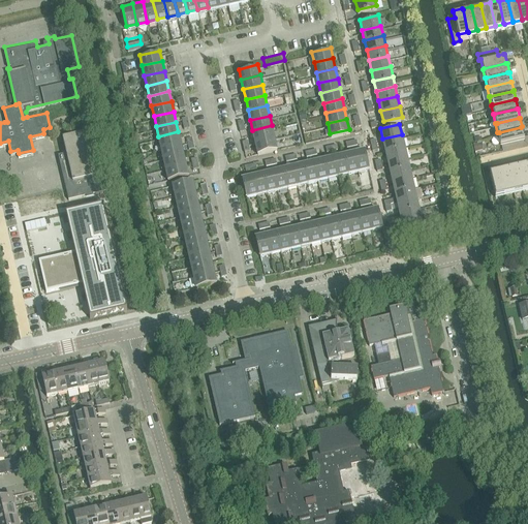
[(252,130),(255,140),(274,135),(272,125),(252,130)]
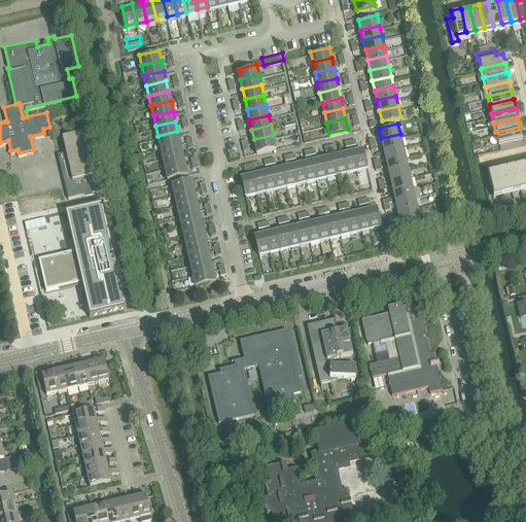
[(497,132),(495,132),(498,141),(499,141),(521,136),(522,136),(520,126),(519,127),(497,132)]
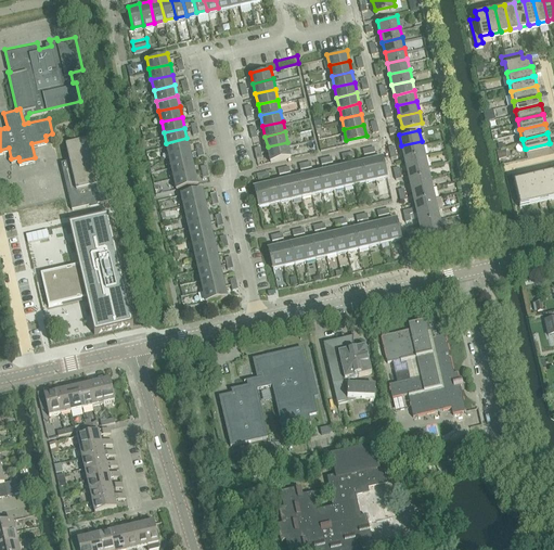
[(65,141),(68,154),(69,157),(61,158),(68,193),(72,205),(112,196),(112,195),(104,166),(100,167),(92,135),(65,141)]
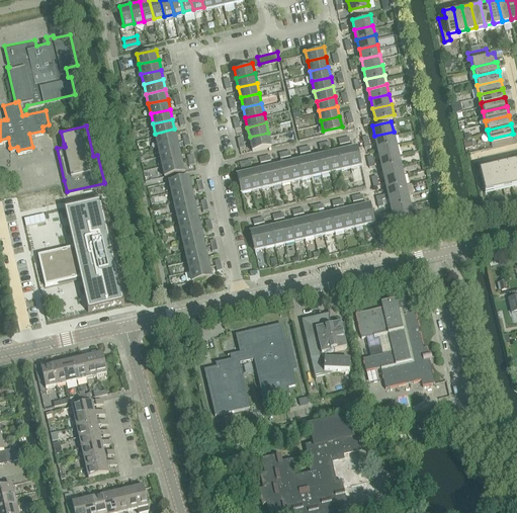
[(155,134),(157,144),(177,139),(174,129),(155,134)]
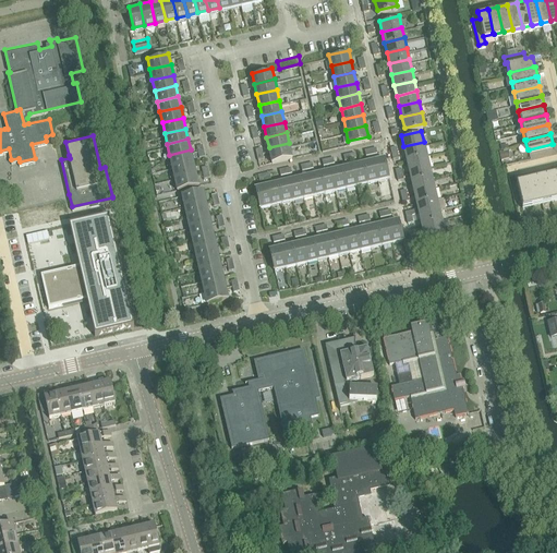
[(424,142),(403,146),(406,157),(426,153),(424,142)]
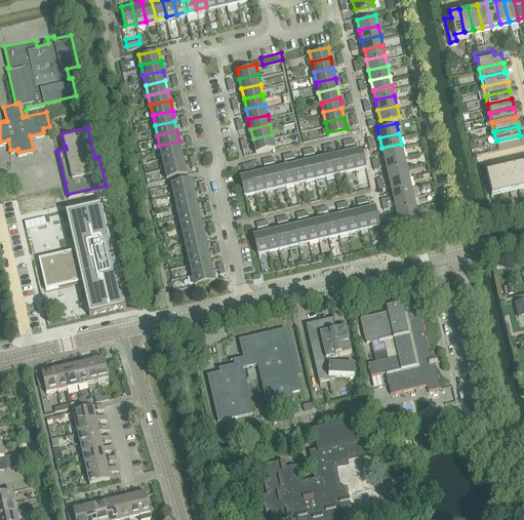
[(272,134),(253,138),(255,149),(274,145),(272,134)]
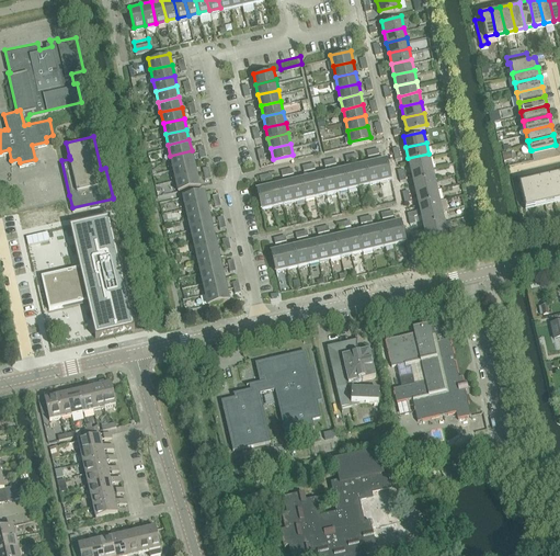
[(194,161),(192,150),(170,156),(173,166),(194,161)]
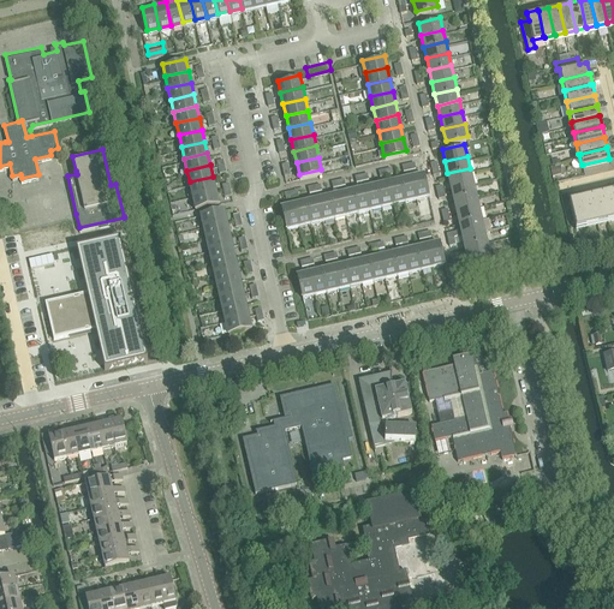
[(470,168),(447,173),(451,185),(472,179),(470,168)]
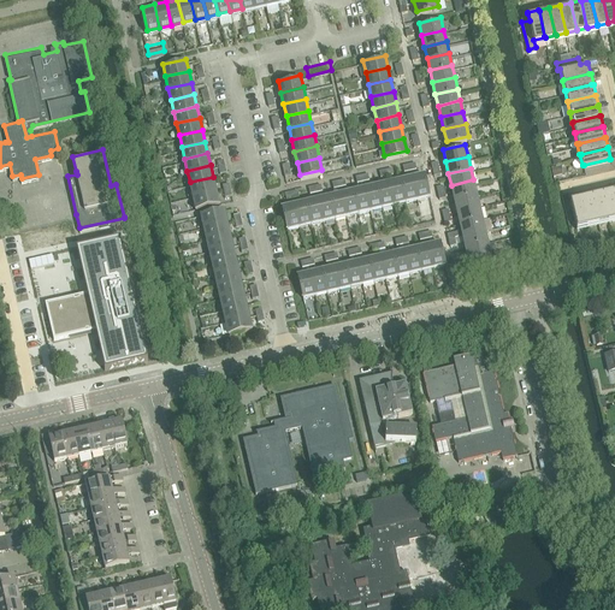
[(424,171),(412,173),(417,195),(429,193),(424,171)]
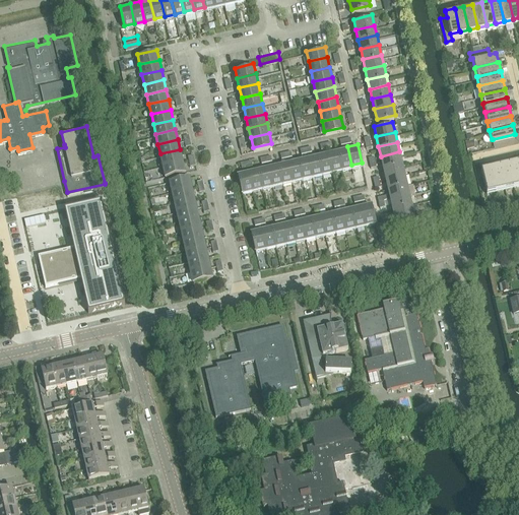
[(351,165),(347,146),(337,148),(342,168),(351,165)]
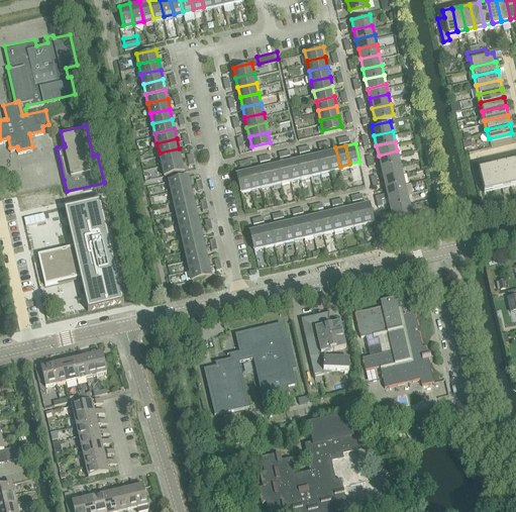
[(326,149),(330,169),(340,167),(335,147),(326,149)]
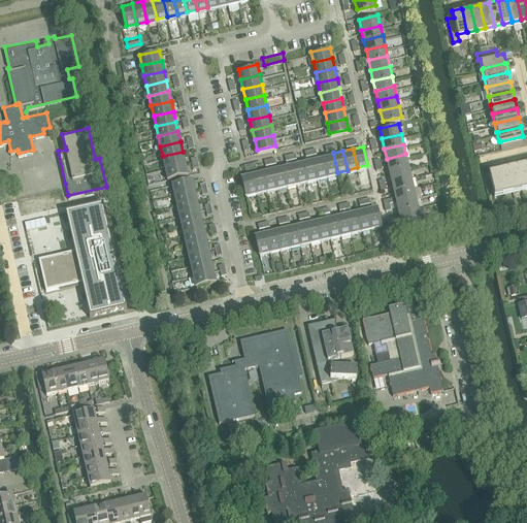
[(163,156),(165,166),(185,162),(183,152),(163,156)]
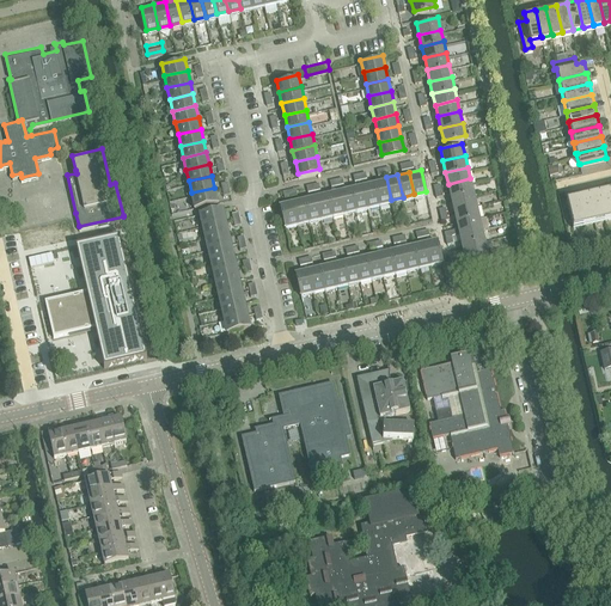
[(374,181),(379,202),(391,200),(386,177),(374,181)]
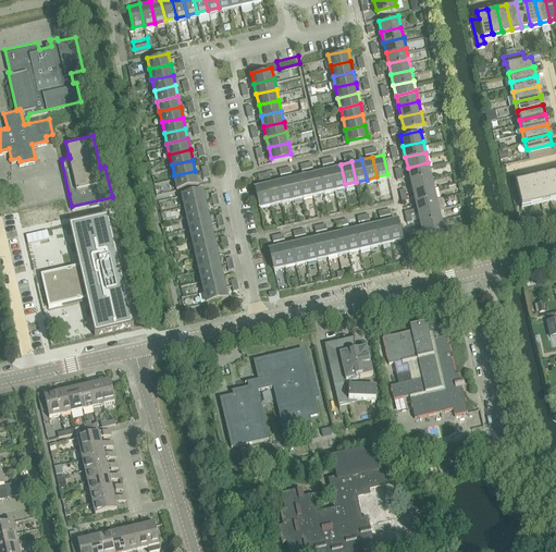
[(428,162),(408,168),(410,178),(430,173),(428,162)]
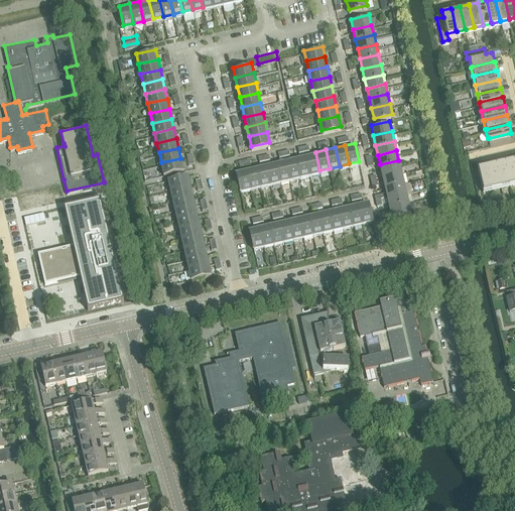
[(305,154),(309,172),(319,170),(315,152),(305,154)]
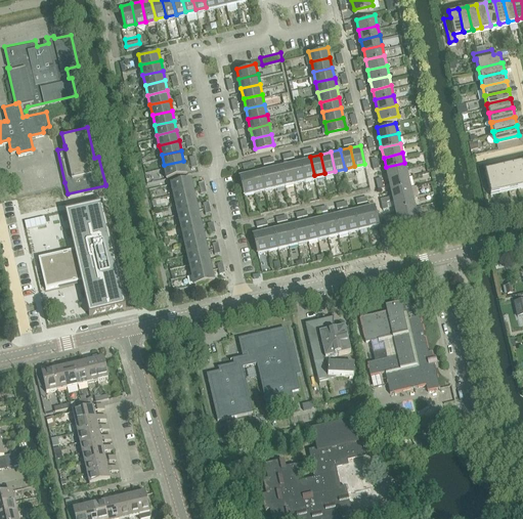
[(300,159),(304,178),(314,175),(310,157),(300,159)]
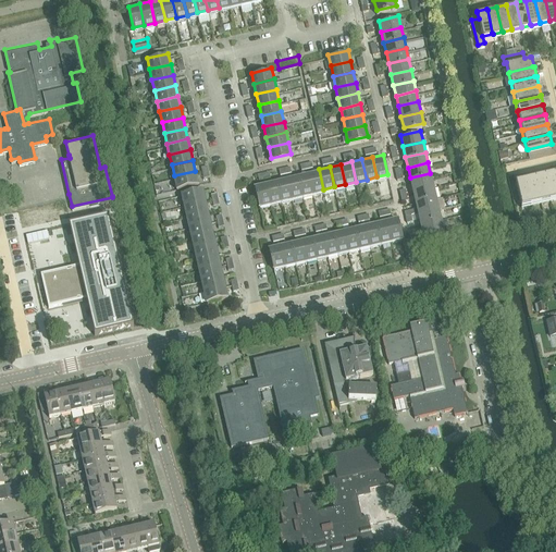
[(308,172),(313,192),(323,189),(319,169),(308,172)]
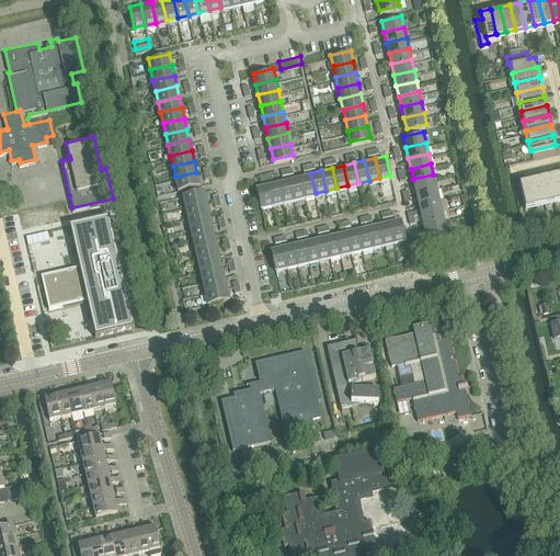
[(558,171),(548,173),(549,174),(553,197),(555,199),(559,196),(559,181),(558,172),(558,171)]
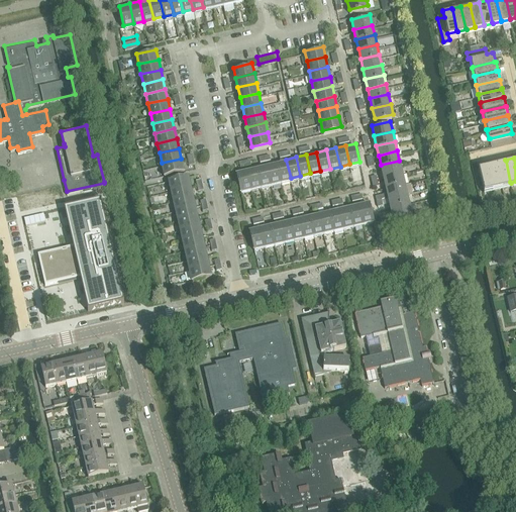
[(181,159),(162,163),(164,173),(184,169),(181,159)]
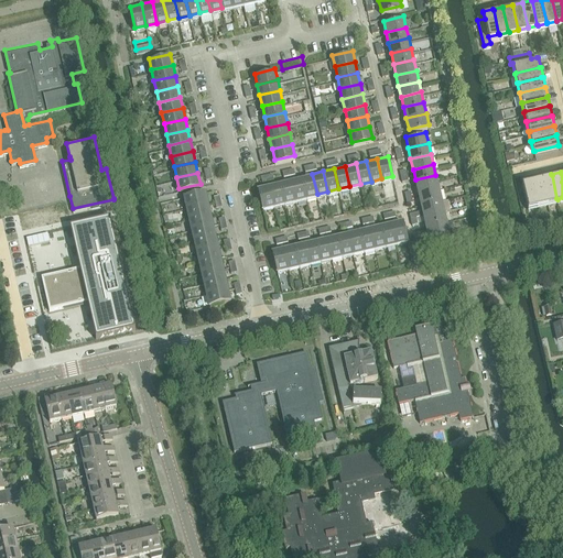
[(317,194),(312,174),(302,176),(306,196),(317,194)]
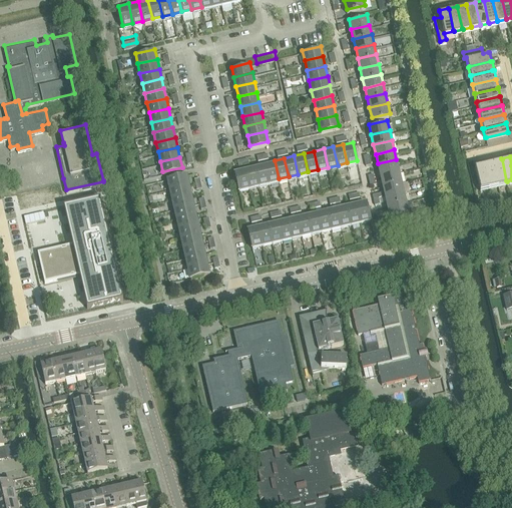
[(501,158),(492,160),(493,161),(497,182),(498,183),(507,181),(506,180),(502,159),(501,158)]
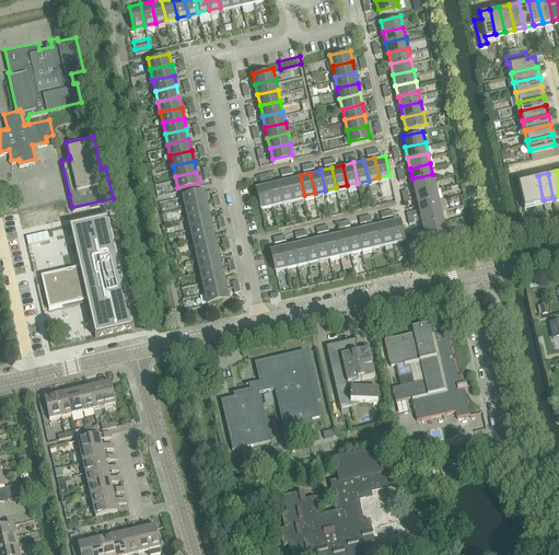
[(415,189),(435,185),(432,174),(412,178),(415,189)]
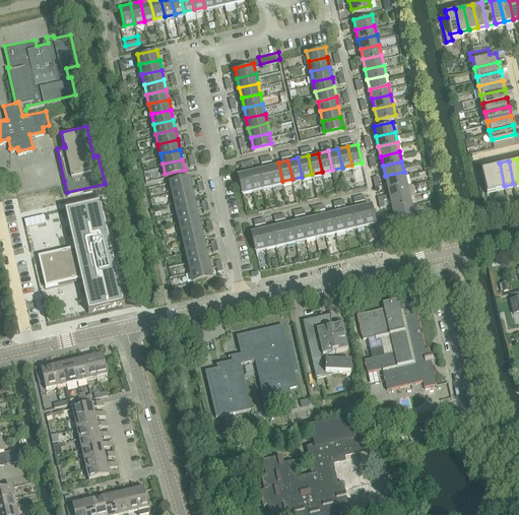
[(278,163),(268,165),(272,183),(282,181),(278,163)]
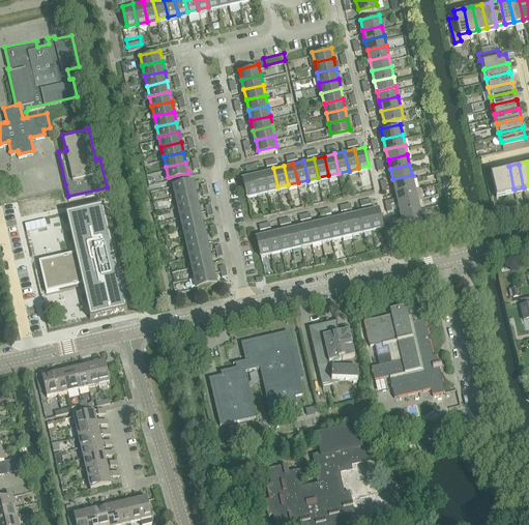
[(508,166),(500,168),(500,169),(505,191),(505,192),(515,190),(513,188),(509,167),(508,166)]
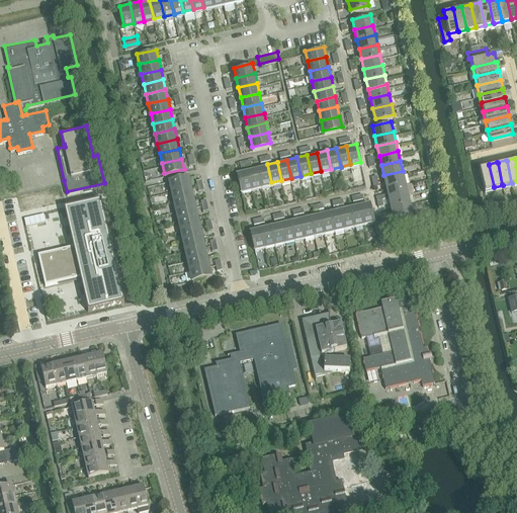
[(267,164),(257,166),(261,185),(271,182),(267,164)]
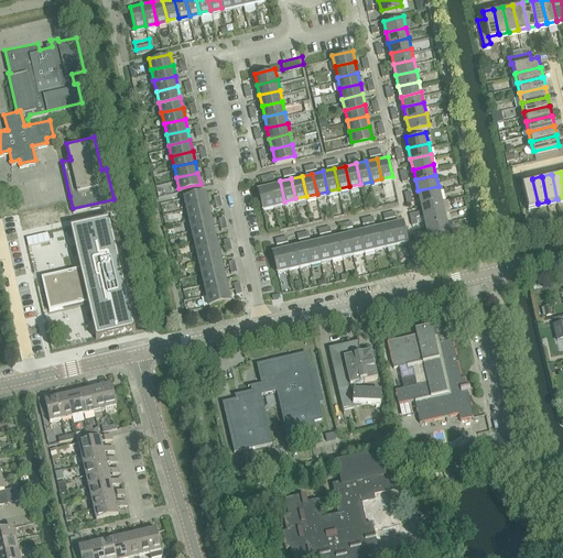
[(532,178),(521,181),(522,182),(527,205),(528,206),(538,204),(538,203),(532,179),(532,178)]
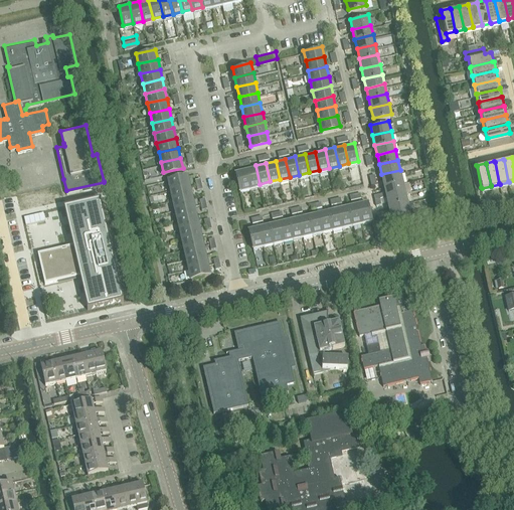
[(249,186),(260,184),(255,165),(245,168),(249,186)]
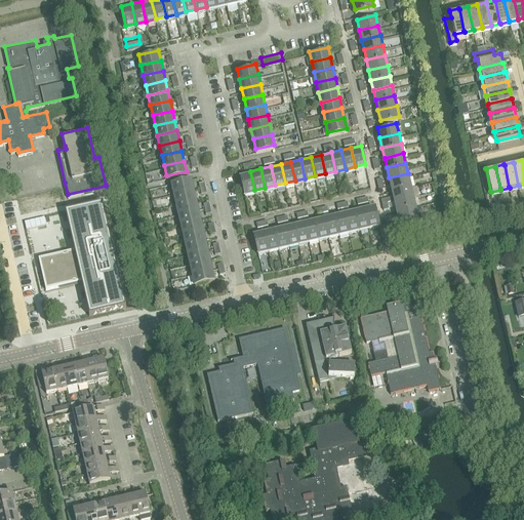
[(244,192),(254,190),(250,171),(240,173),(244,192)]
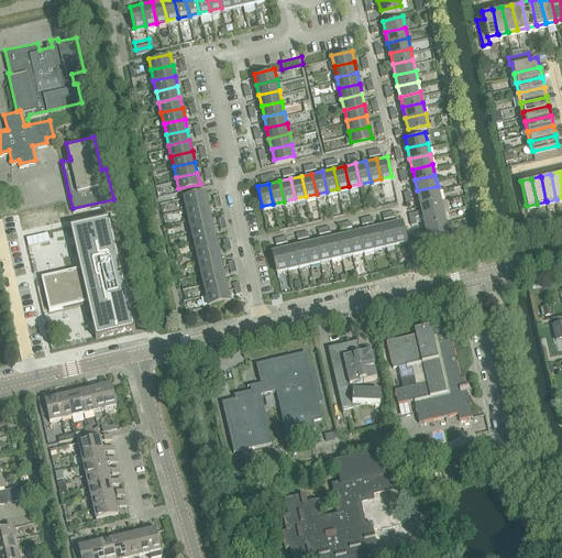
[(438,186),(417,190),(419,201),(440,197),(438,186)]
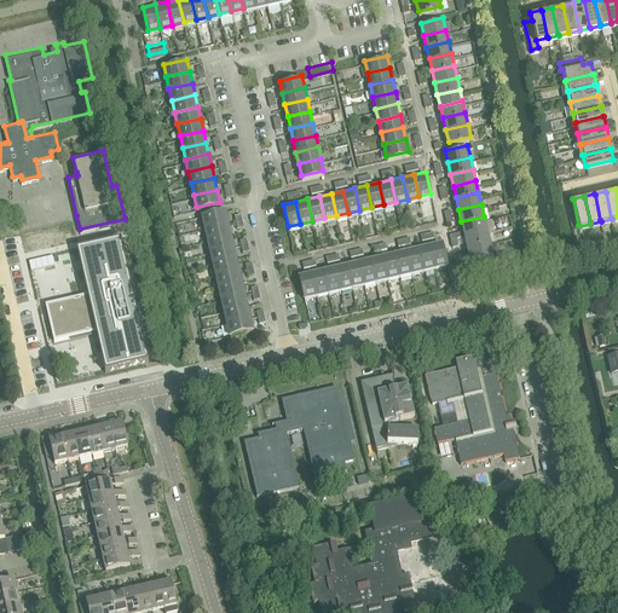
[(225,208),(201,213),(204,225),(227,220),(225,208)]
